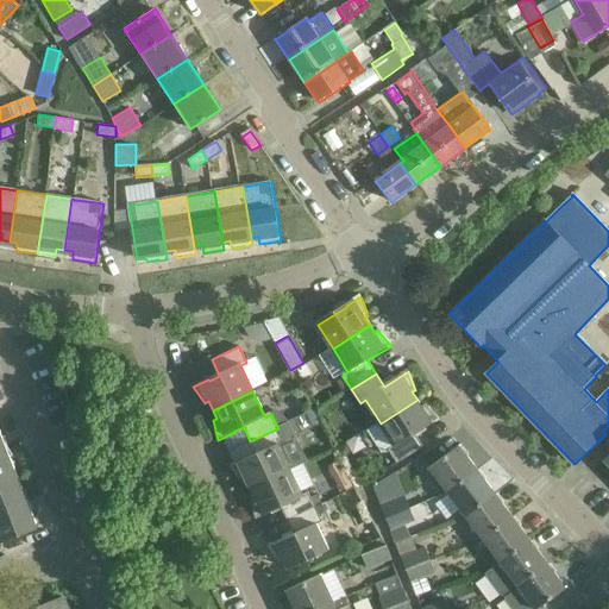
[(418,400),(381,424),(396,447),(391,451),(400,464),(424,449),(415,435),(425,428),(425,429),(439,420),(425,406),(422,408),(418,400)]
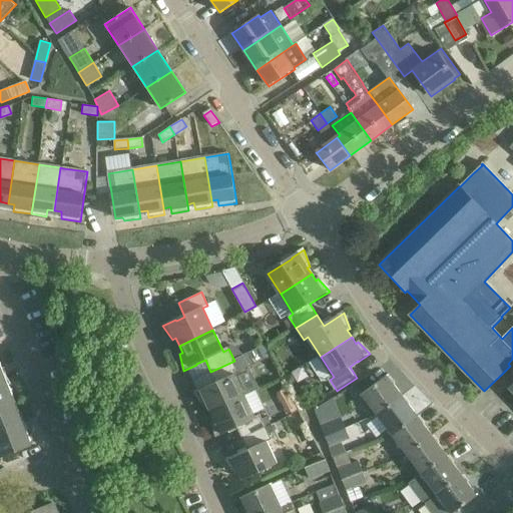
[(210,372),(216,384),(207,388),(207,387),(194,393),(204,408),(207,405),(211,413),(244,398),(234,376),(239,373),(234,361),(210,372)]
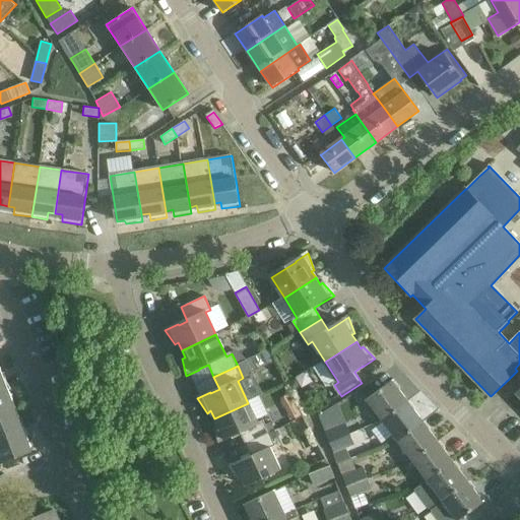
[(295,377),(284,383),(290,393),(296,390),(298,382),(295,377)]
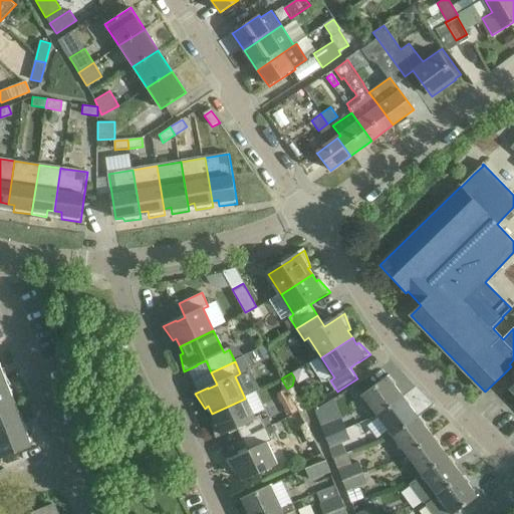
[(389,374),(360,396),(361,397),(362,396),(377,417),(404,397),(389,376),(390,375),(389,374)]
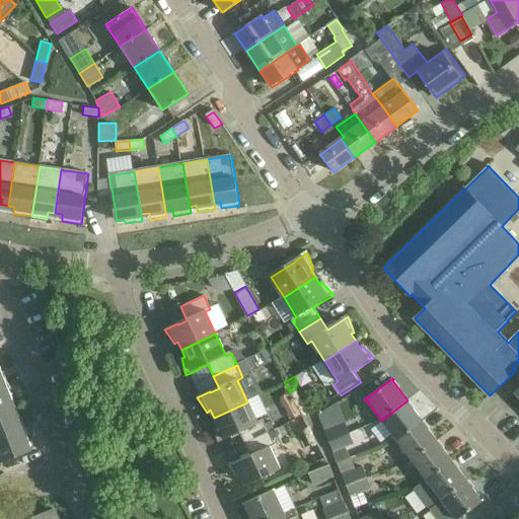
[(0,410),(15,403),(6,381),(0,383),(0,410)]
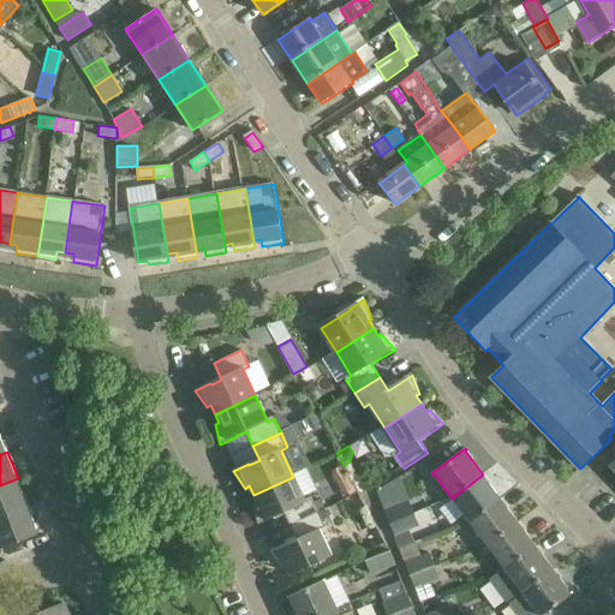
[(342,465),(332,471),(346,497),(357,491),(342,465)]
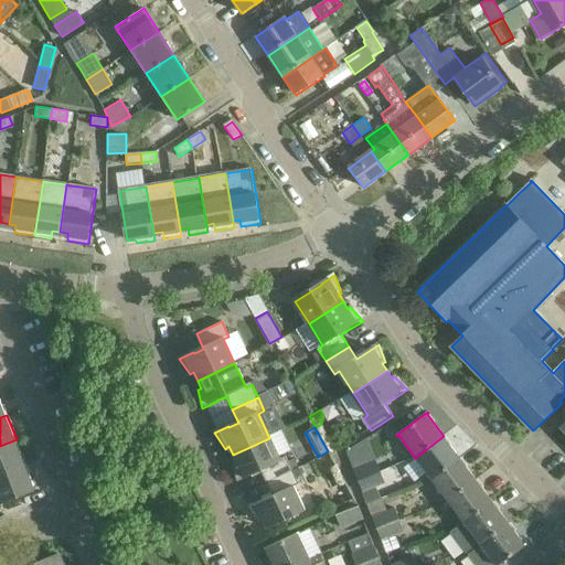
[(444,436),(415,458),(432,479),(460,458),(444,436)]
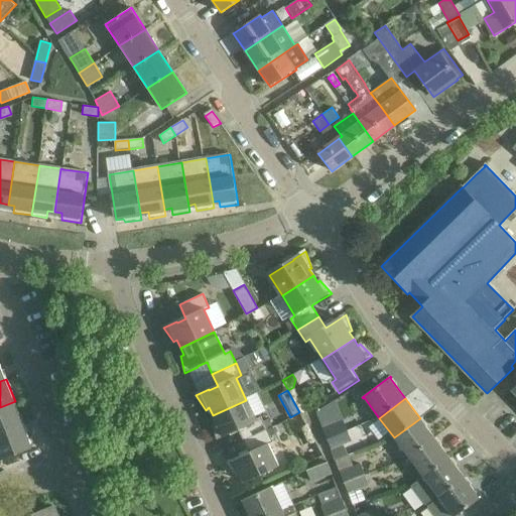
[(256,421),(246,400),(213,415),(216,422),(212,424),(217,440),(230,434),(239,430),(244,442),(268,431),(262,418),(256,421)]
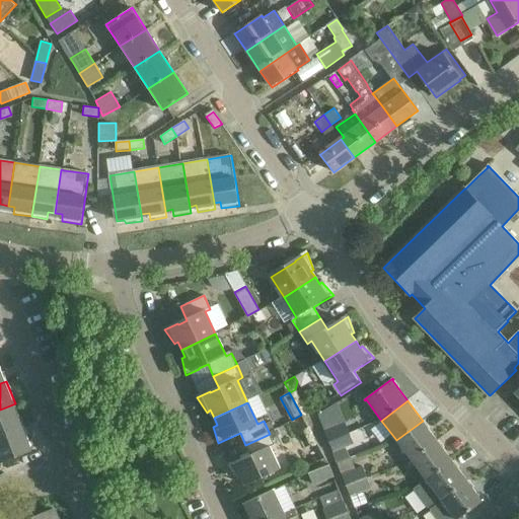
[(0,435),(24,427),(15,403),(0,410),(0,435)]
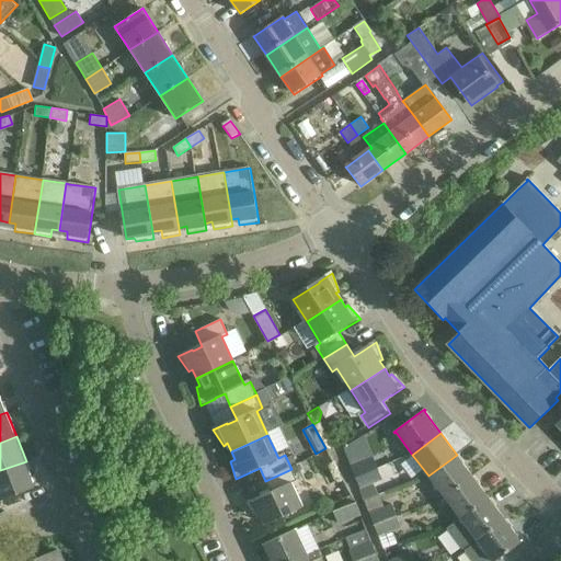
[(457,455),(428,476),(445,497),(472,477),(457,455)]
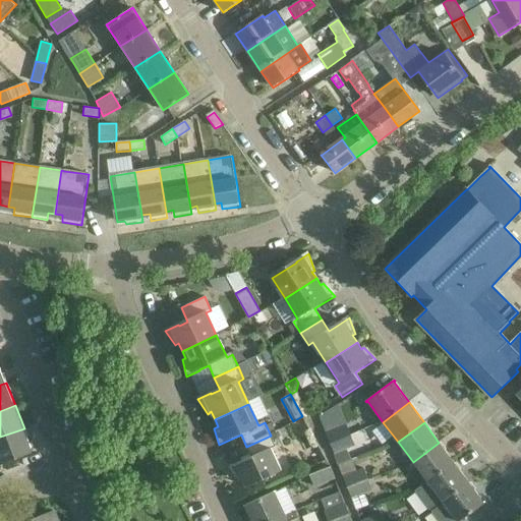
[(325,431),(330,445),(351,437),(346,424),(325,431)]
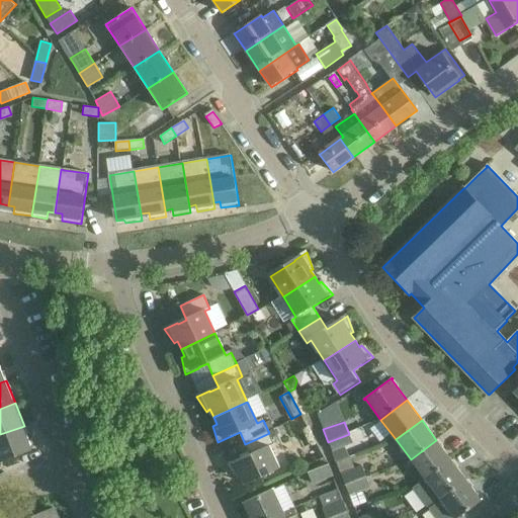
[(24,426),(0,434),(0,461),(33,449),(24,426)]
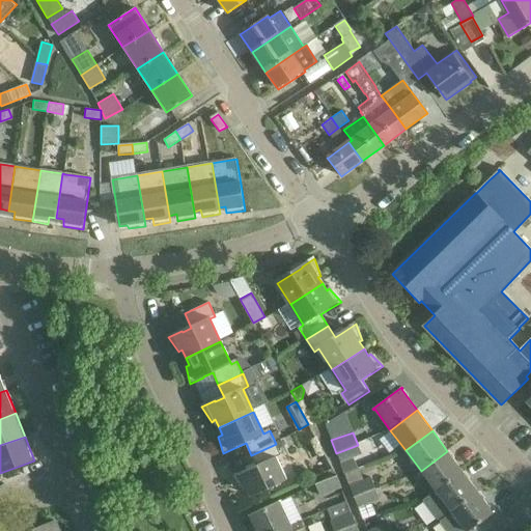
[(251,455),(257,468),(248,472),(248,470),(234,477),(244,492),(247,490),(251,498),(286,481),(276,458),(281,456),(276,444),(251,455)]
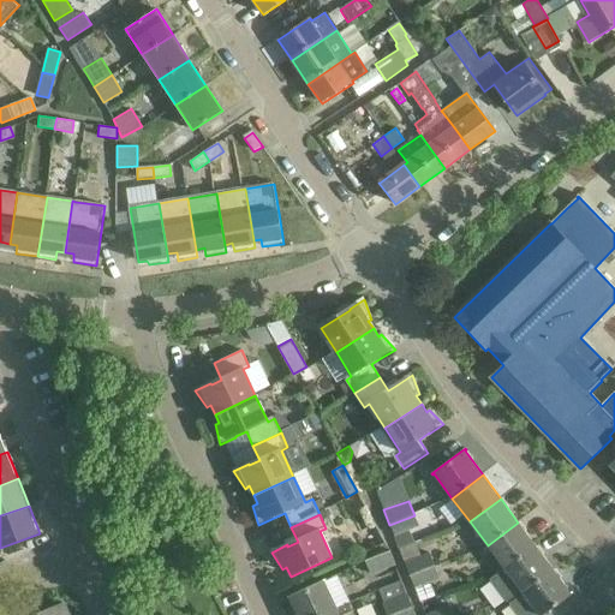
[(394,536),(399,548),(415,542),(423,539),(418,526),(415,515),(389,525),(394,536)]
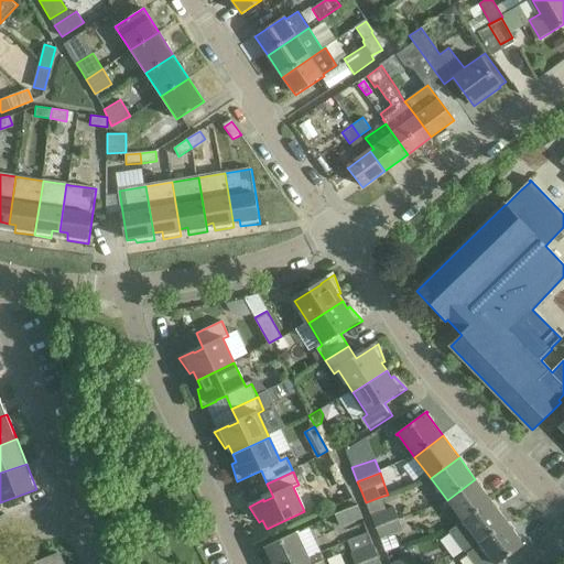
[(475,479),(447,500),(463,521),(463,522),(491,500),(475,479)]
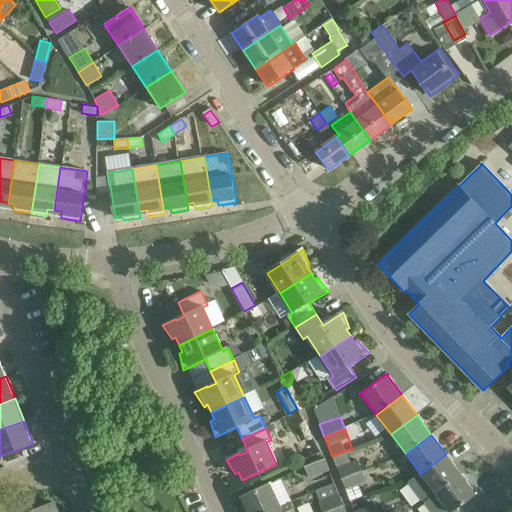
[(345,451),(332,456),(337,469),(341,479),(362,471),(358,460),(350,463),(345,451)]
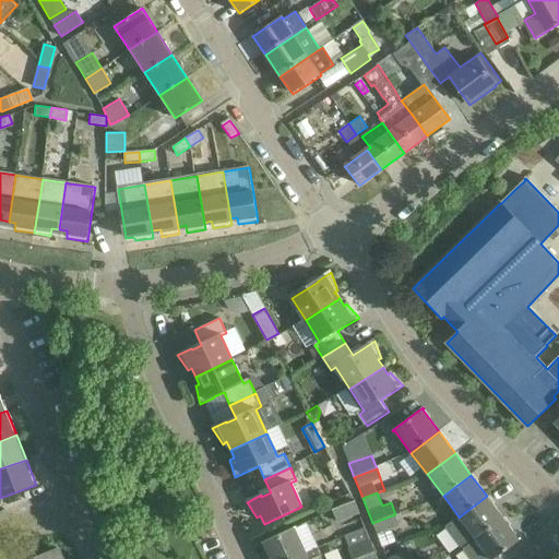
[(459,516),(445,526),(461,548),(474,537),(475,538),(503,518),(487,496),(459,518),(459,516)]
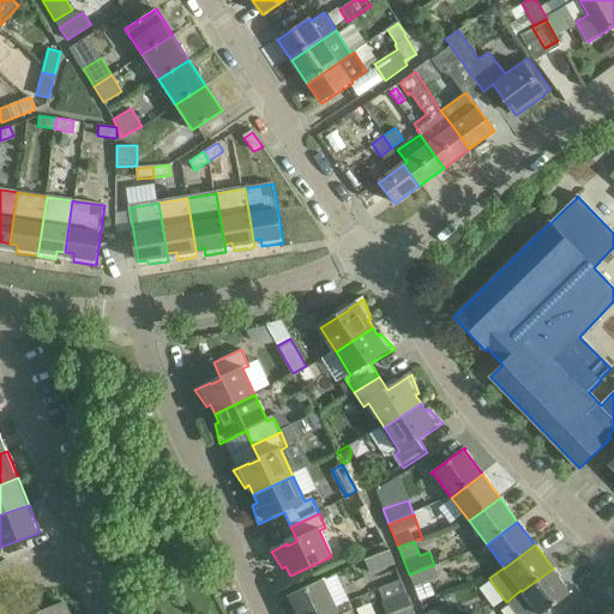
[(395,564),(389,548),(363,559),(369,573),(395,564)]
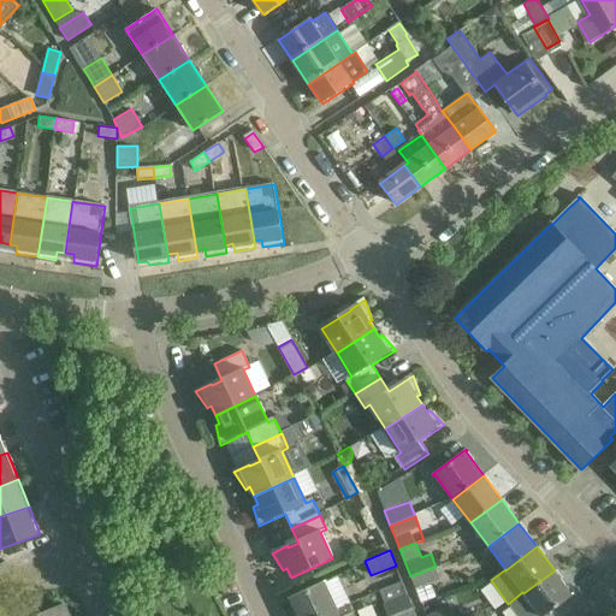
[(436,567),(410,576),(415,588),(440,579),(436,567)]
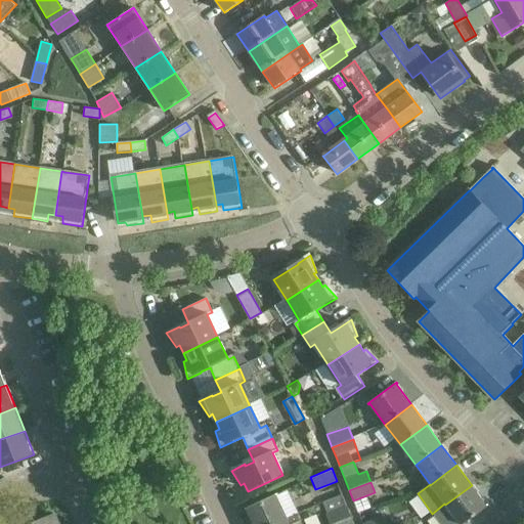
[(445,506),(433,515),(438,523),(462,523),(488,505),(487,504),(486,505),(472,485),(445,505),(445,506)]
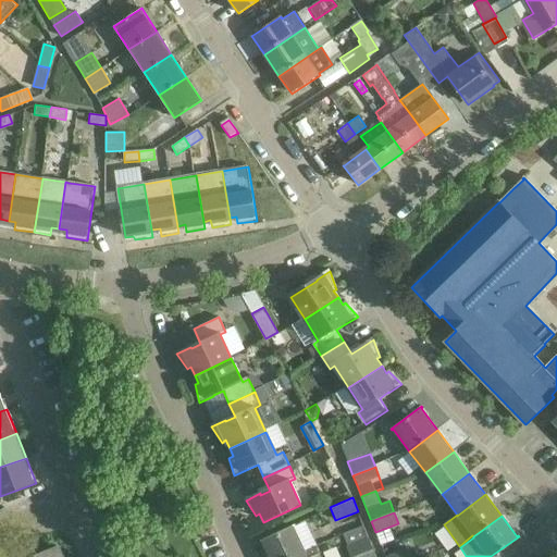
[(363,525),(362,527),(343,535),(347,546),(346,546),(349,556),(354,556),(373,549),(368,537),(363,525)]
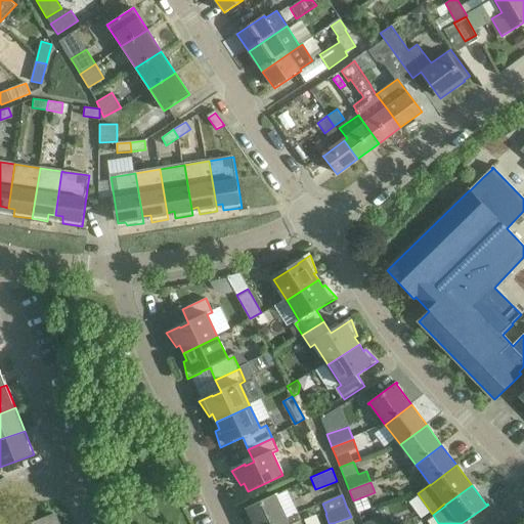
[(247,510),(253,523),(278,523),(284,522),(273,498),(247,510)]
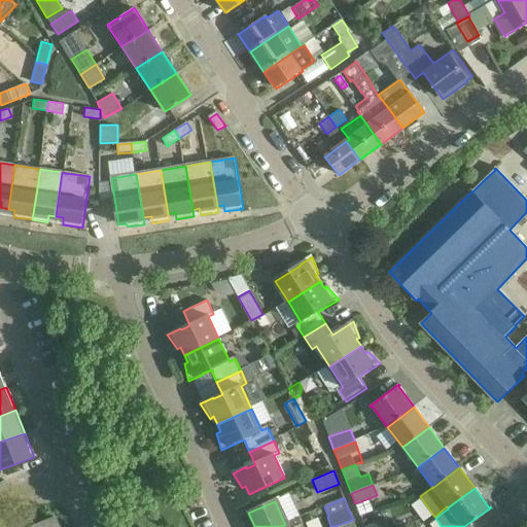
[(285,525),(280,526),(303,526),(299,518),(285,525)]
